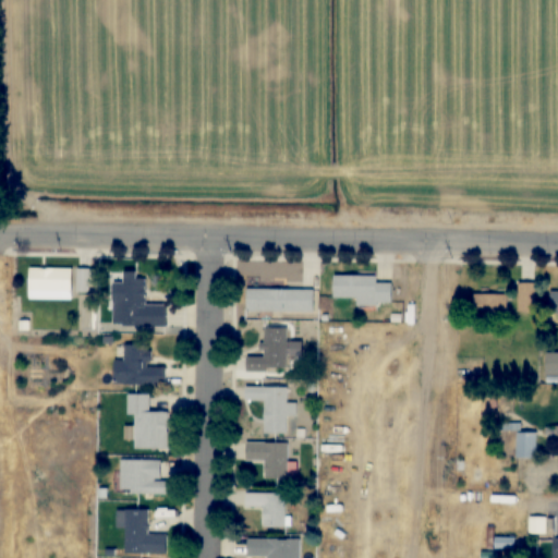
[(73,267),(31,267),(31,291),(73,291),(73,267)]
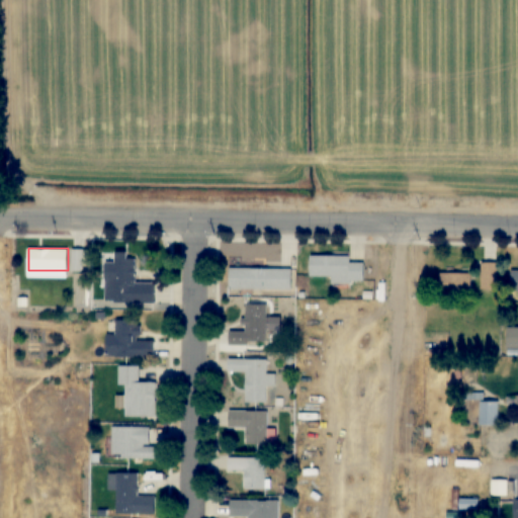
[(84,249),(71,249),(71,271),(84,271),(84,249)]
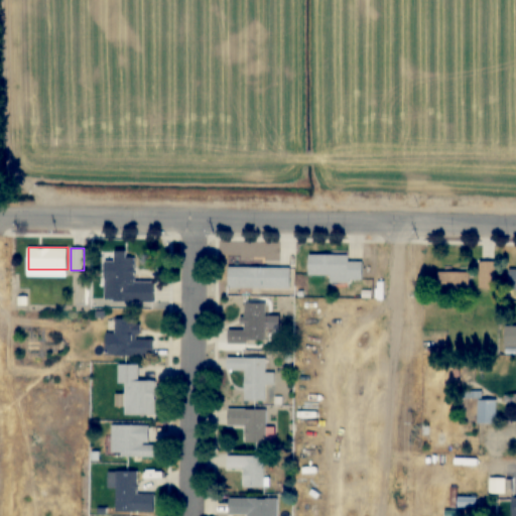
[(155,302),(155,281),(136,281),(137,257),(129,257),(129,251),(115,251),(115,261),(106,261),(105,301),(155,302)]
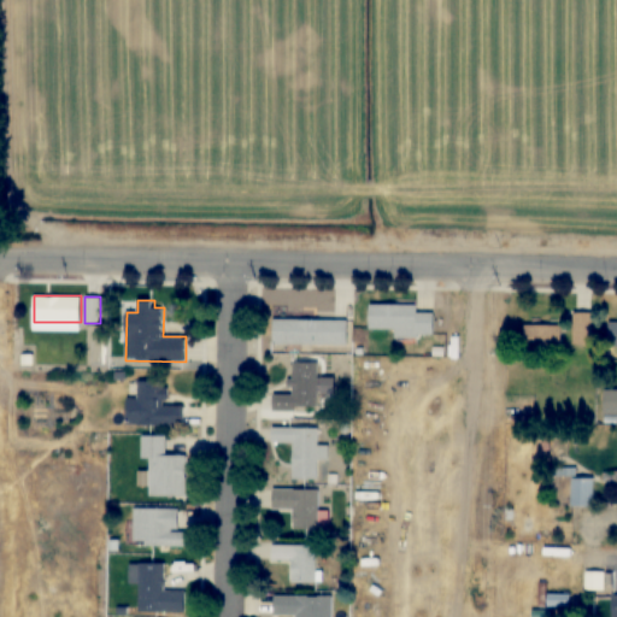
[(418,304),(369,304),(369,329),(395,329),(395,338),(434,338),(435,312),(418,312),(418,304)]
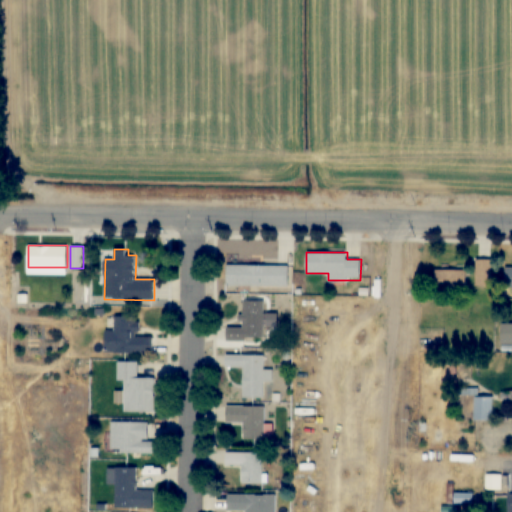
[(476,286),(492,286),(492,259),(476,259),(476,286)]
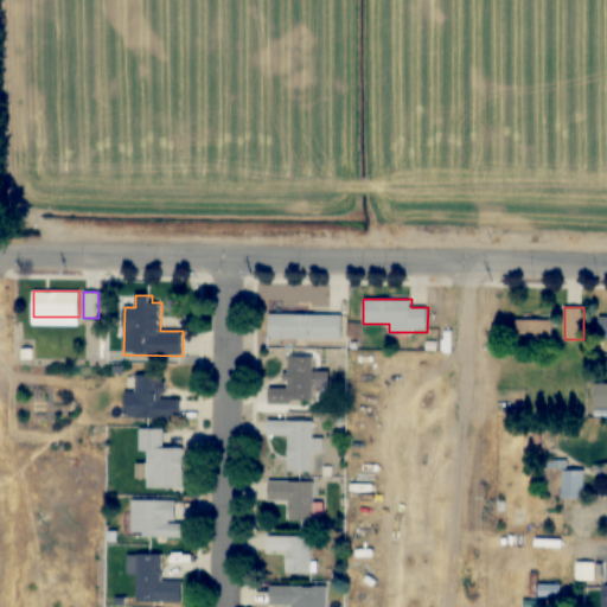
[(343,314),(268,314),(268,339),(343,339),(343,314)]
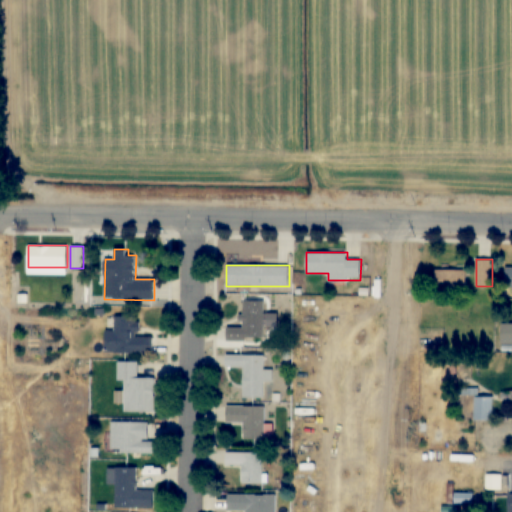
[(435,270),(435,289),(467,289),(467,270),(435,270)]
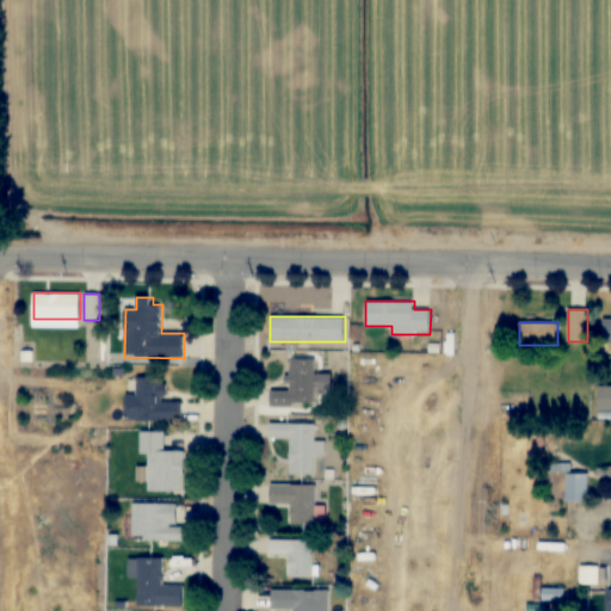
[(315,406),(315,359),(290,359),(290,392),(271,392),(271,406),(315,406)]
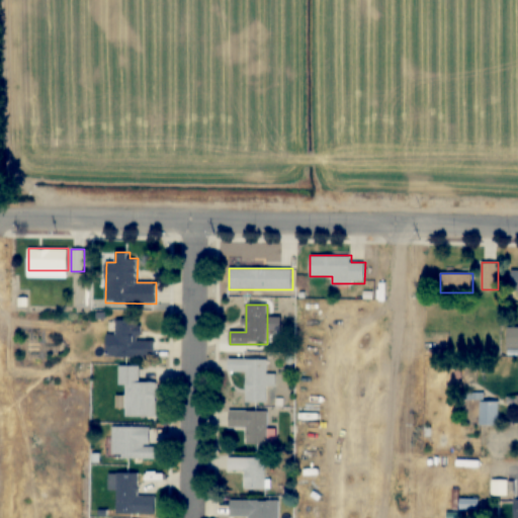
[(155,357),(155,340),(141,340),(141,320),(115,320),(115,336),(108,336),(109,357),(155,357)]
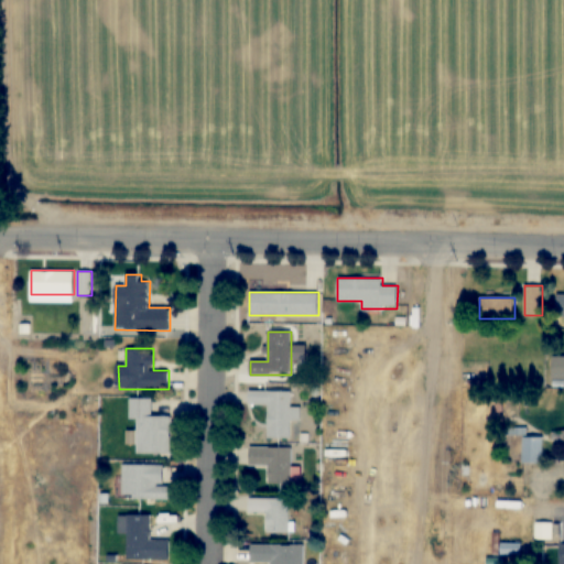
[(563,356),(552,356),(552,381),(563,381),(563,356)]
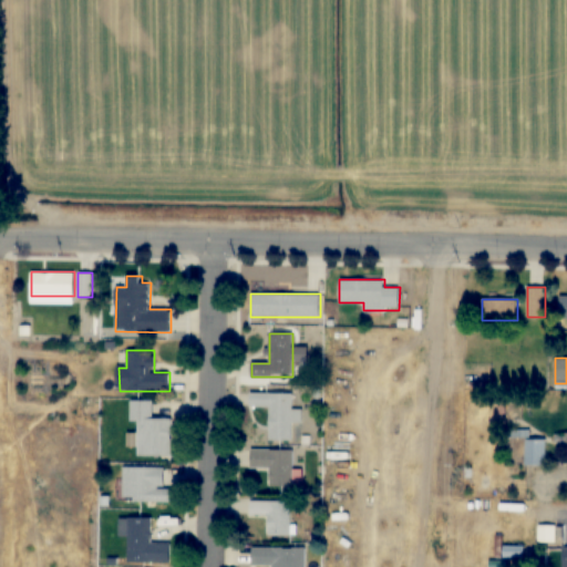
[(250,408),(269,408),(269,441),(294,441),(294,393),(250,393),(250,408)]
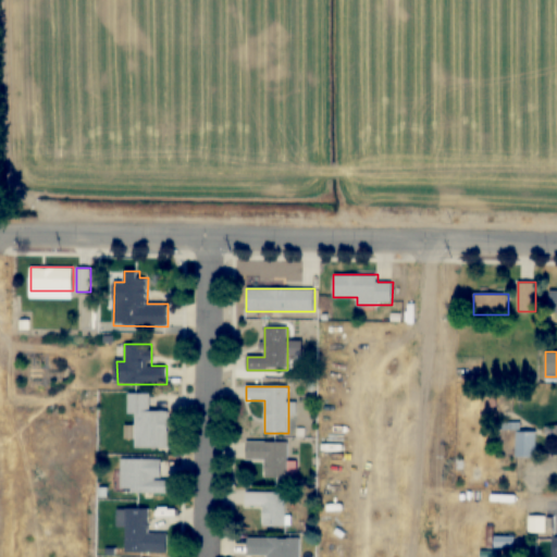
[(169,411),(150,411),(150,394),(130,394),(130,415),(136,415),(136,448),(169,448),(169,411)]
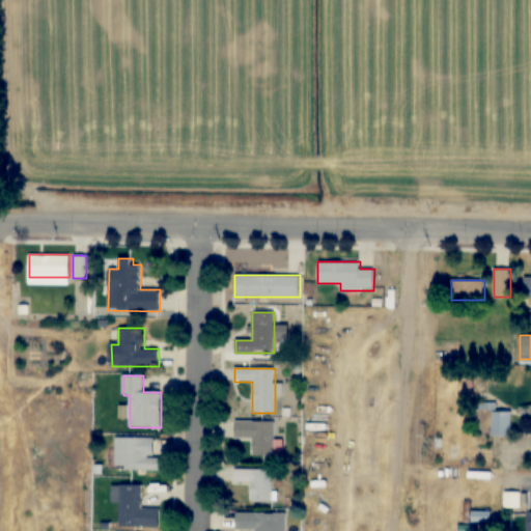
[(511,436),(511,413),(493,413),(493,436),(511,436)]
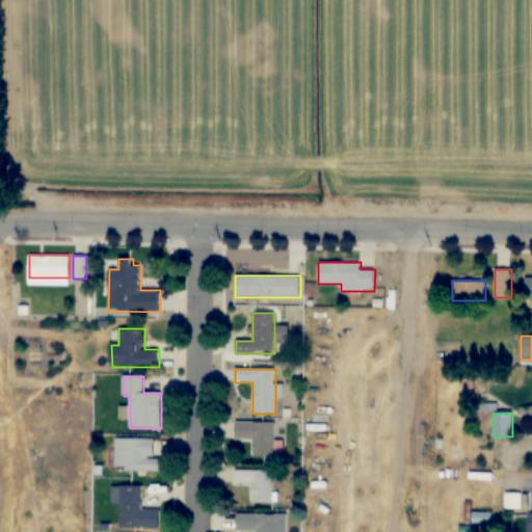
[(275,422),(235,422),(235,441),(253,441),(253,456),(275,456),(275,422)]
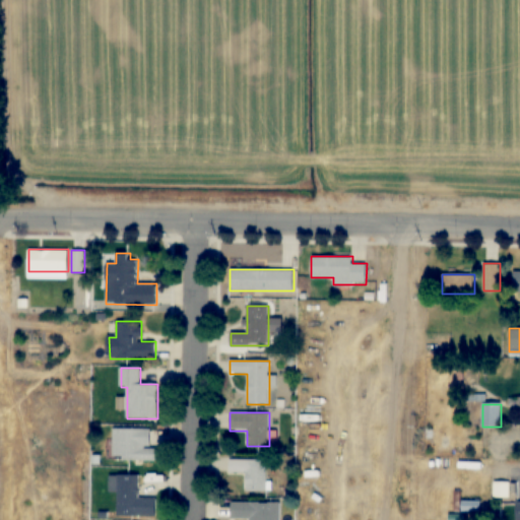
[(113,429),(113,460),(157,460),(157,447),(151,447),(151,429),(113,429)]
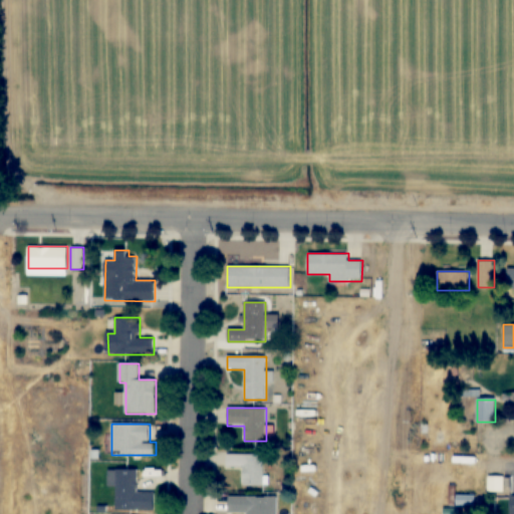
[(264,485),(264,454),(226,454),(227,468),(241,467),(241,485),(264,485)]
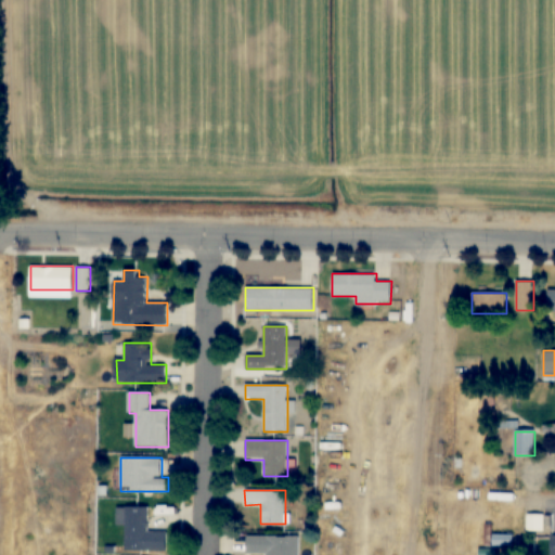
[(126,550),(166,550),(166,530),(150,530),(150,506),(116,506),(116,526),(126,526),(126,550)]
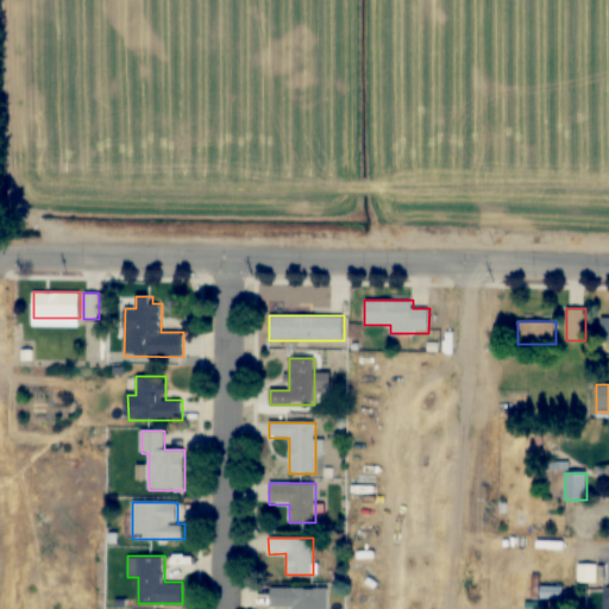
[(327,608),(328,588),(272,586),(272,607),(293,607),(292,608),(327,608)]
